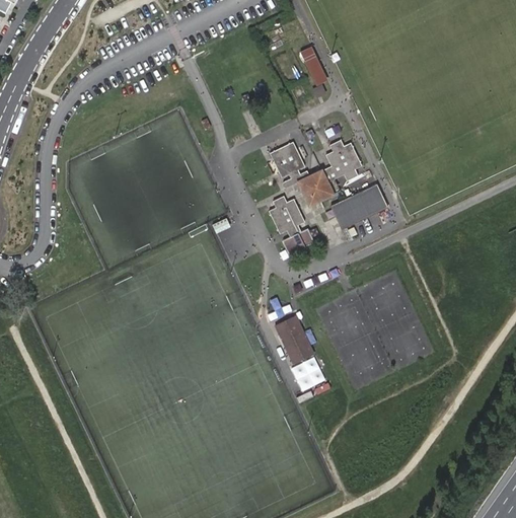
[(0,0),(0,10),(8,14),(15,0),(0,0)]
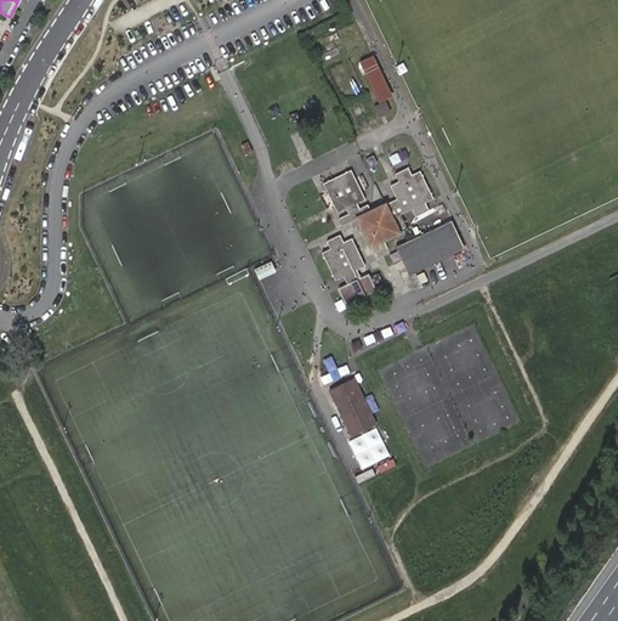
[(359,62),(378,103),(391,96),(373,55),(359,62)]
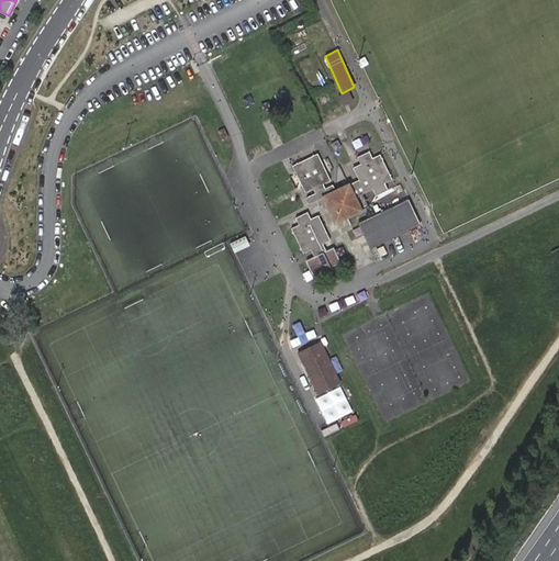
[(349,93),(343,97),(347,105),(354,102),(349,93)]
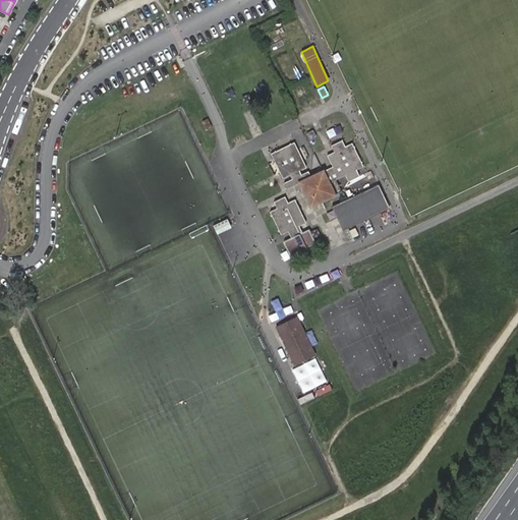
[(210,120),(205,122),(209,131),(215,129),(210,120)]
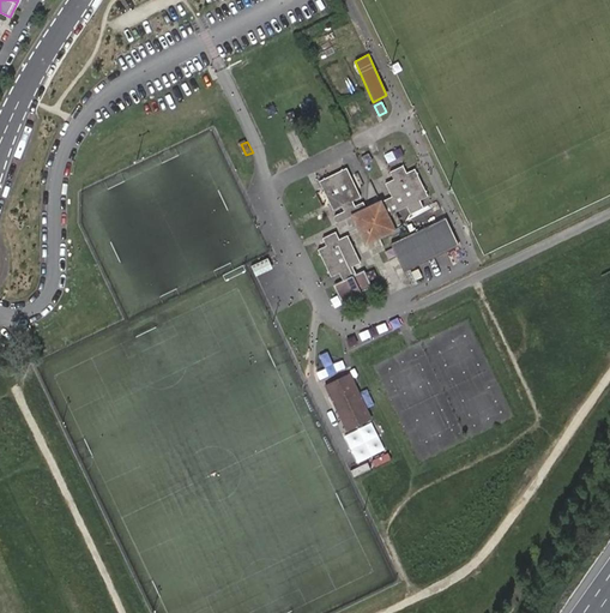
[(391,169),(394,178),(405,173),(402,164),(391,169)]
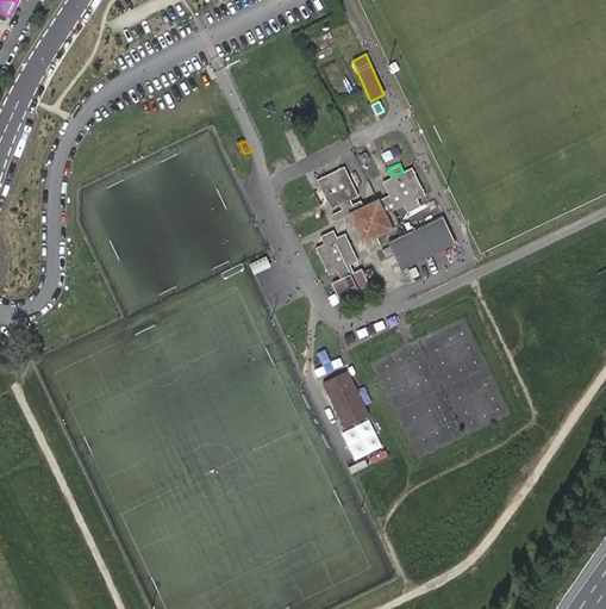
[(342,211),(344,216),(350,212),(363,242),(383,232),(400,224),(393,209),(405,203),(414,198),(424,193),(411,167),(403,172),(392,176),(382,181),(388,194),(375,200),(363,205),(361,200),(355,203),(351,197),(357,194),(344,168),(324,178),(318,180),(330,205),(331,207),(339,204),(342,211)]
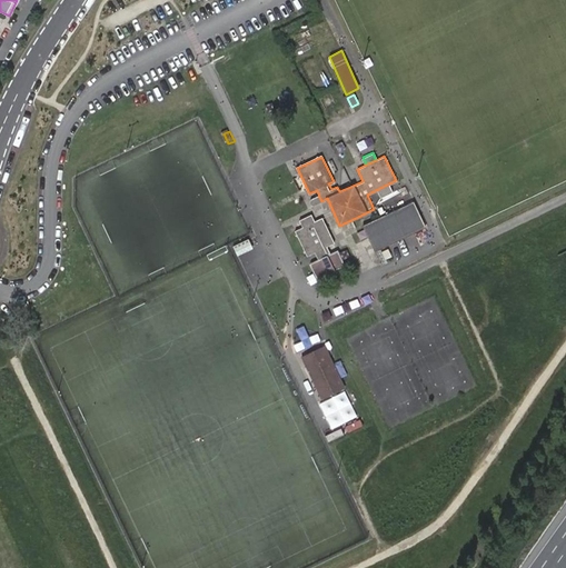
[(387,185),(378,189),(381,197),(391,192),(387,185)]
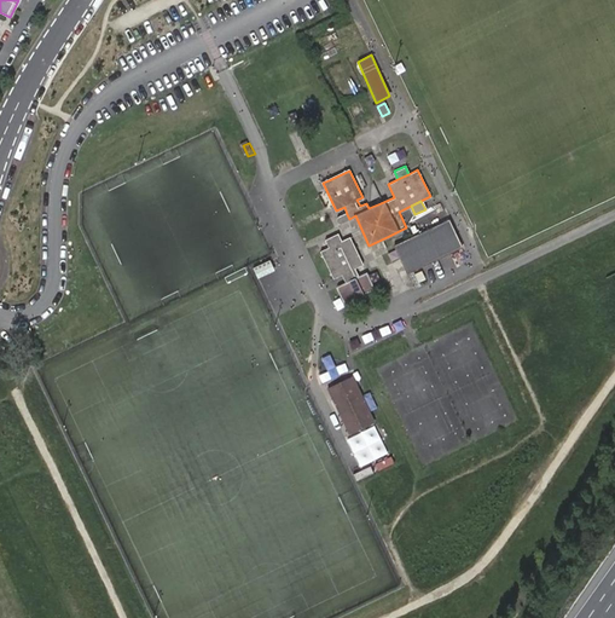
[(340,224),(349,219),(347,214),(337,218),(336,218),(336,219),(336,221),(337,223),(338,224),(340,224)]
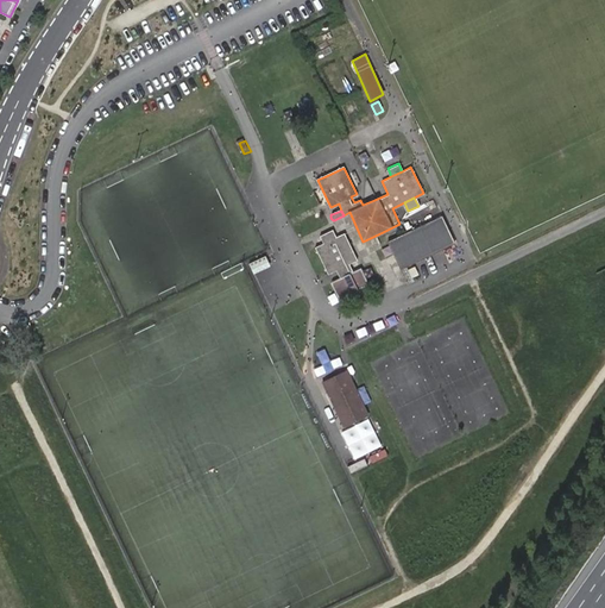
[(402,270),(457,245),(443,217),(388,242),(402,270)]
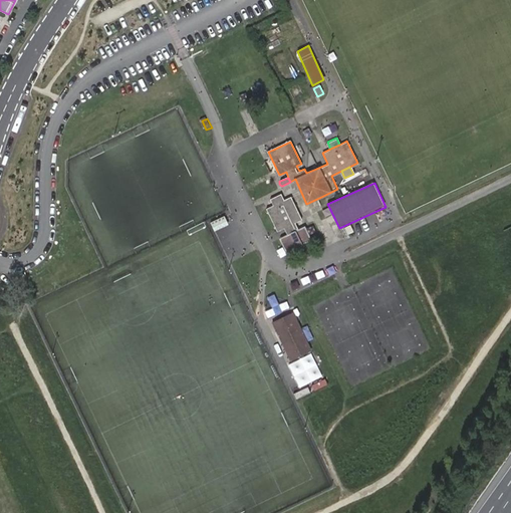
[(271,198),(274,204),(284,199),(281,193),(271,198)]
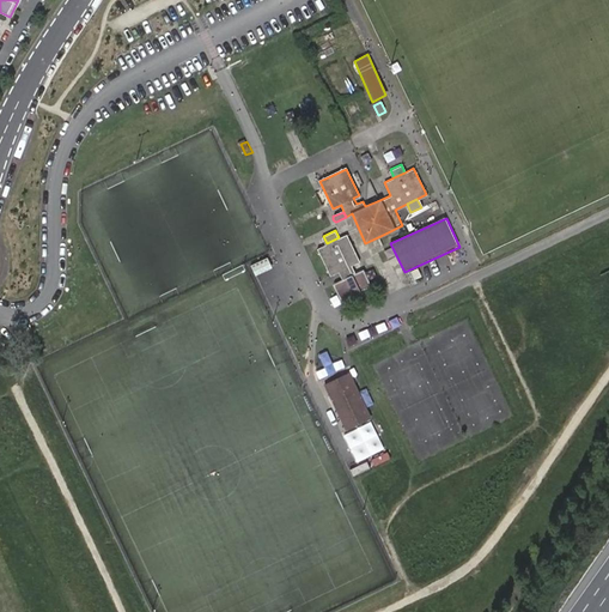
[(339,237),(327,243),(318,248),(332,277),(340,272),(352,266),(360,262),(348,234),(339,237)]
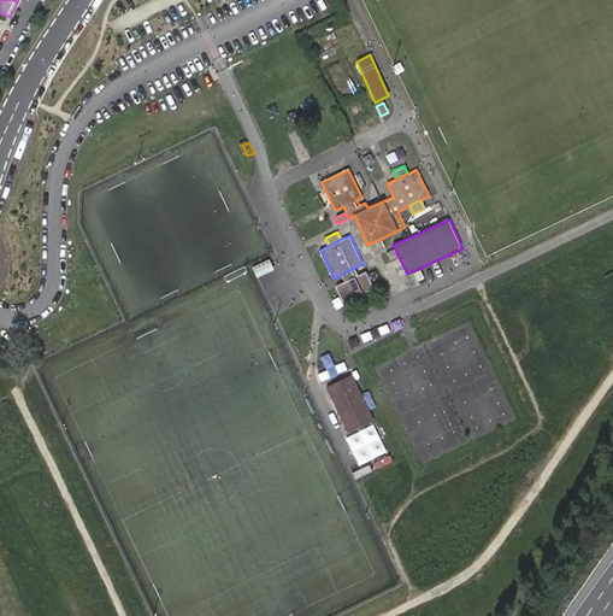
[(354,268),(342,274),(345,280),(357,274),(354,268)]
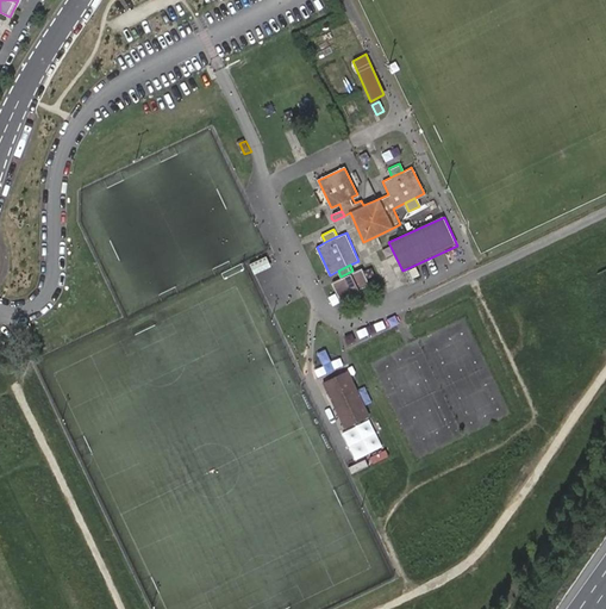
[(357,273),(364,287),(370,284),(363,271),(357,273)]
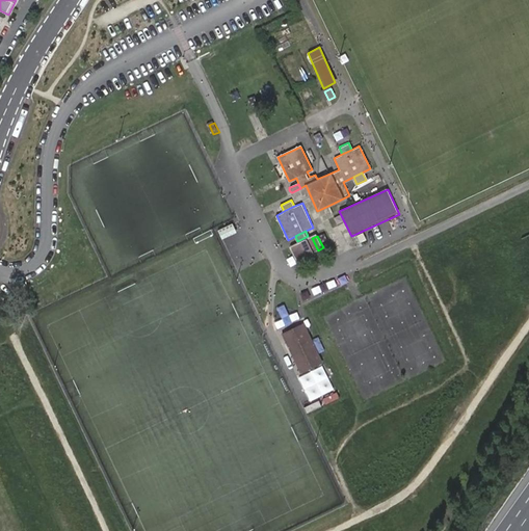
[(283,333),(301,371),(320,362),(303,322),(283,333)]
